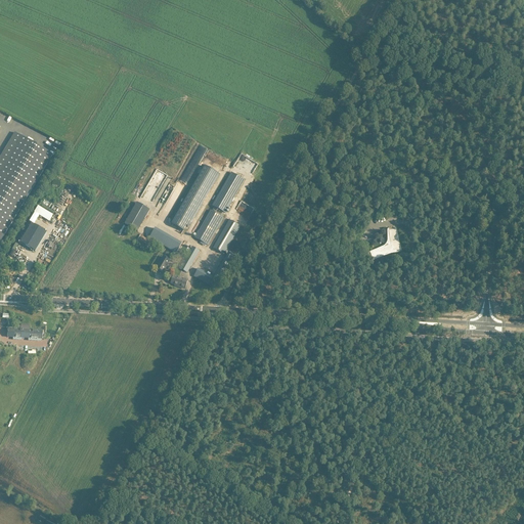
[(0,243),(53,156),(22,136),(0,172),(0,243)]
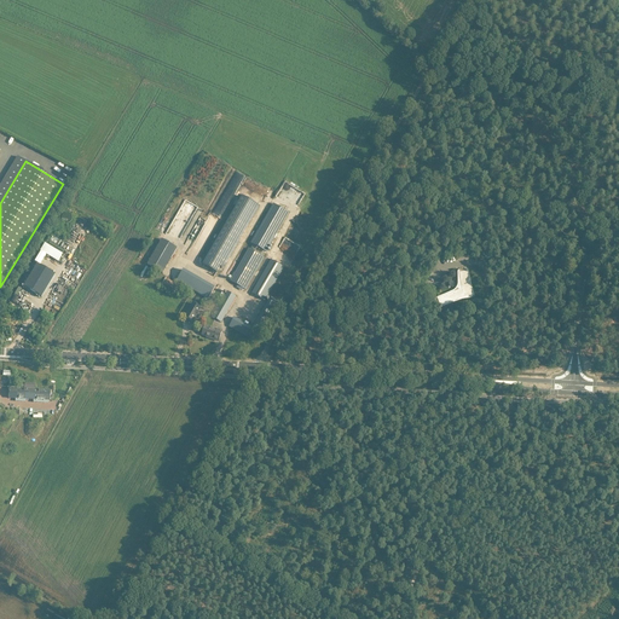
[(208,258),(203,265),(217,273),(221,266),(256,204),(243,197),(208,258)]
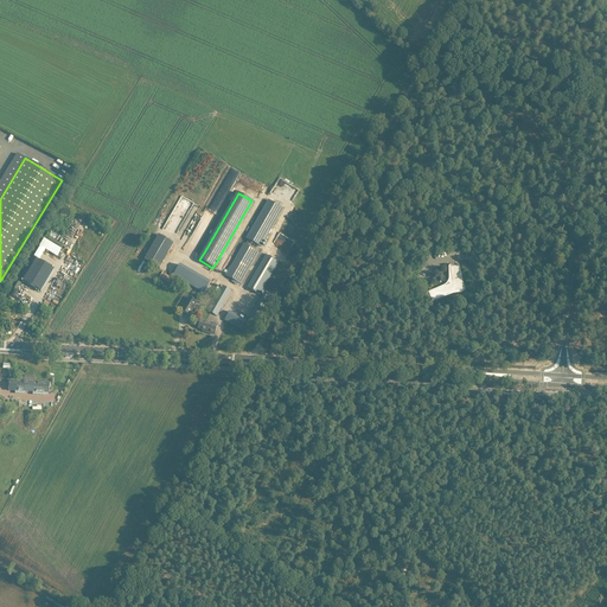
[(181,196),(171,217),(184,224),(195,203),(181,196)]
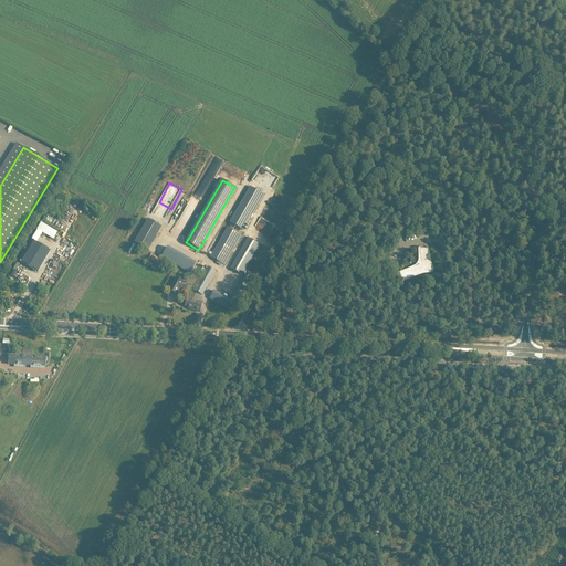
[(229,221),(243,230),(264,194),(250,186),(229,221)]
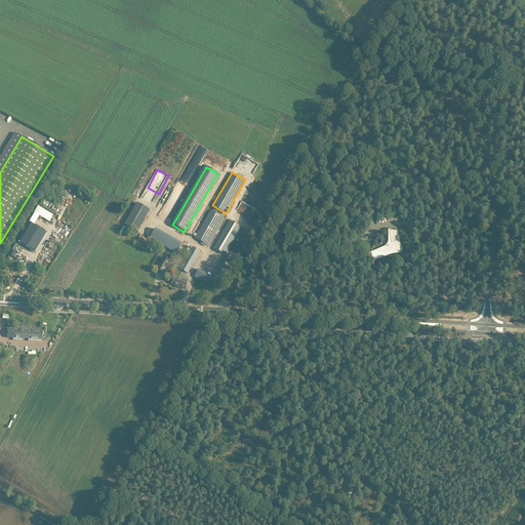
[(137,203),(132,211),(146,218),(150,210),(137,203)]
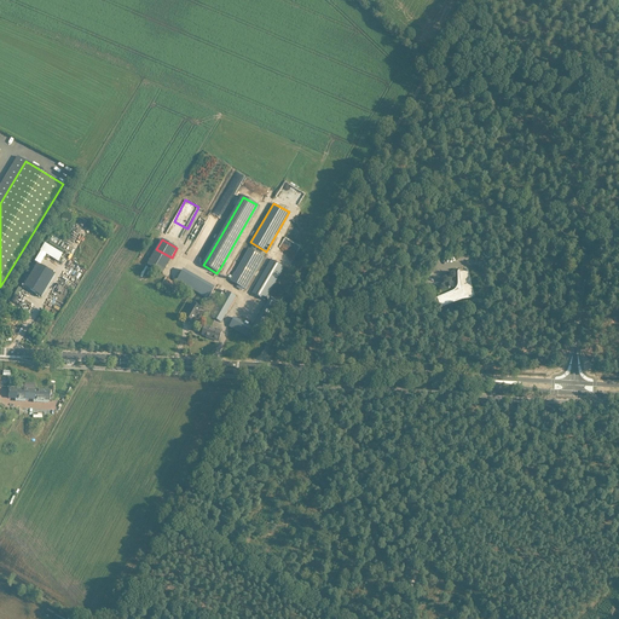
[(61,262),(65,254),(46,243),(41,250),(61,262)]
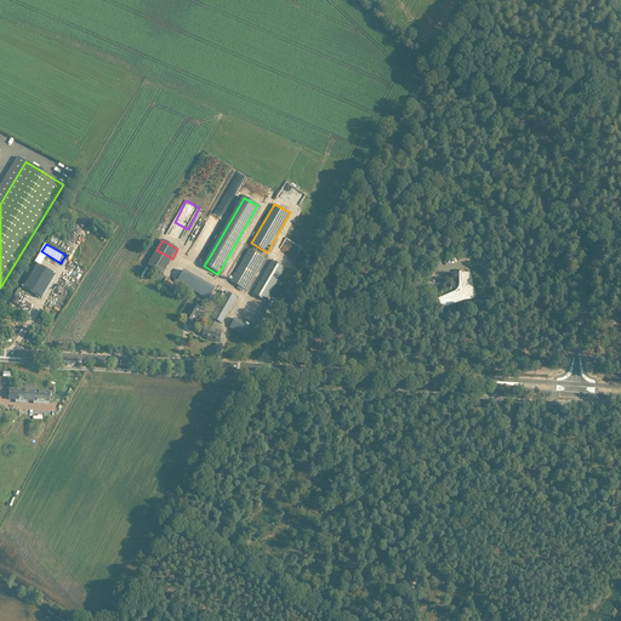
[(164,274),(172,258),(157,250),(148,266),(164,274)]
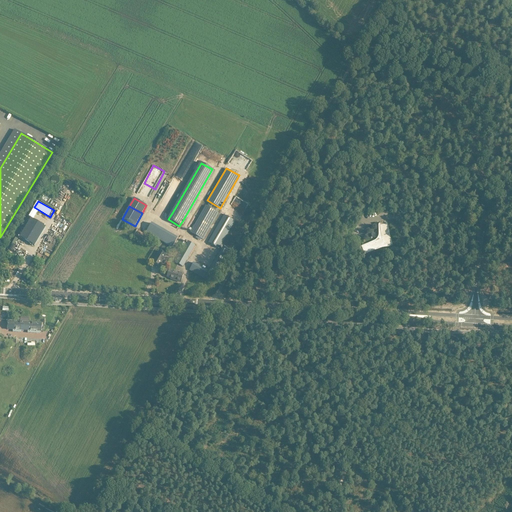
[(190,232),(203,239),(218,213),(206,206),(190,232)]
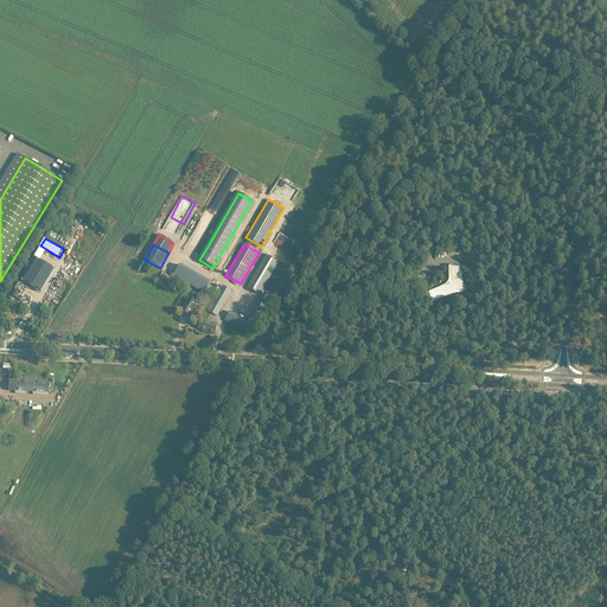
[(247,288),(260,295),(263,289),(279,262),(266,255),(247,288)]
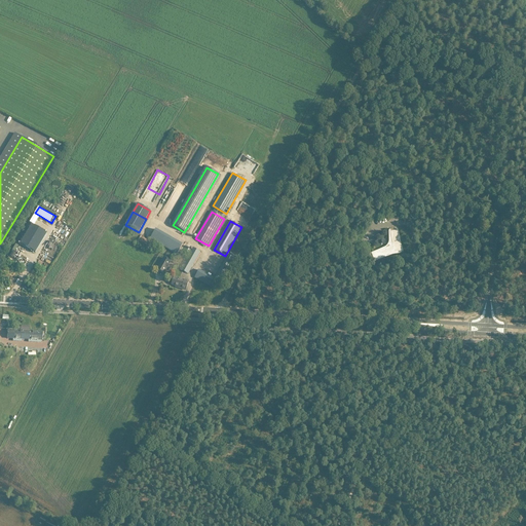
[(32,224),(21,243),(36,253),(47,233),(32,224)]
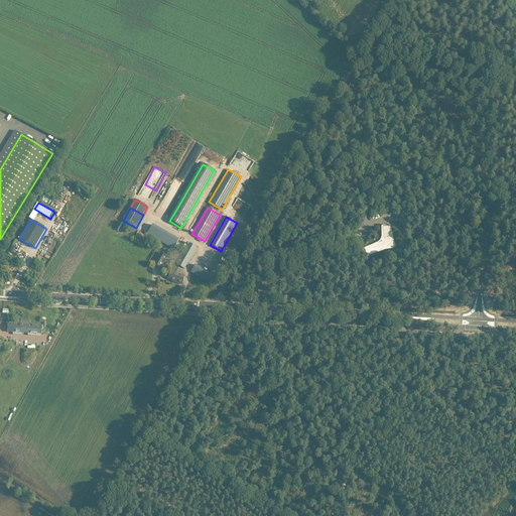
[(173,249),(178,240),(152,225),(147,234),(170,248),(173,249)]
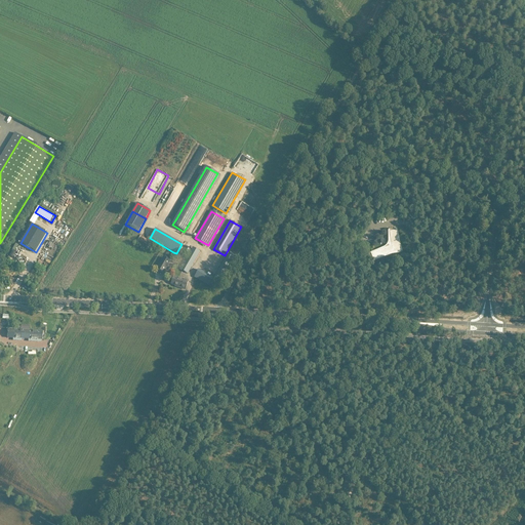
[(371,253),(373,260),(396,252),(400,251),(397,231),(390,232),(392,245),(371,253)]
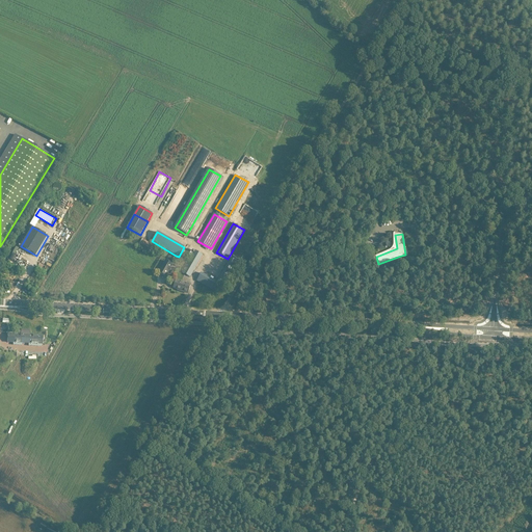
[(195,249),(183,272),(190,276),(203,254),(195,249)]
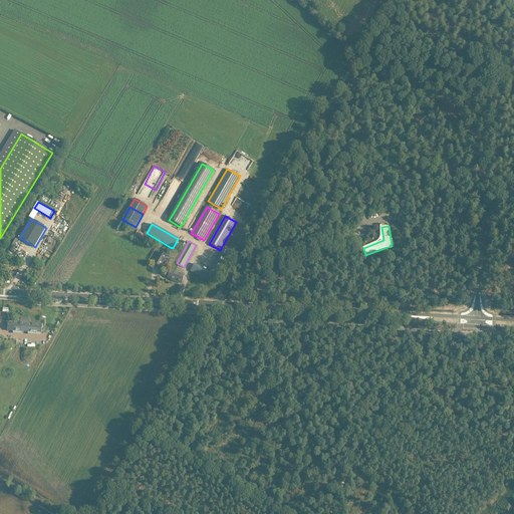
[(223,251),(219,258),(226,262),(232,252),(225,248),(223,251)]
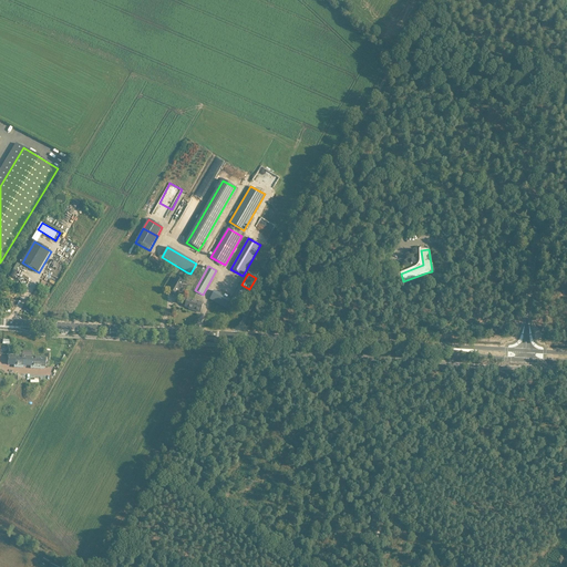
[(176,278),(169,290),(177,295),(184,282),(176,278)]
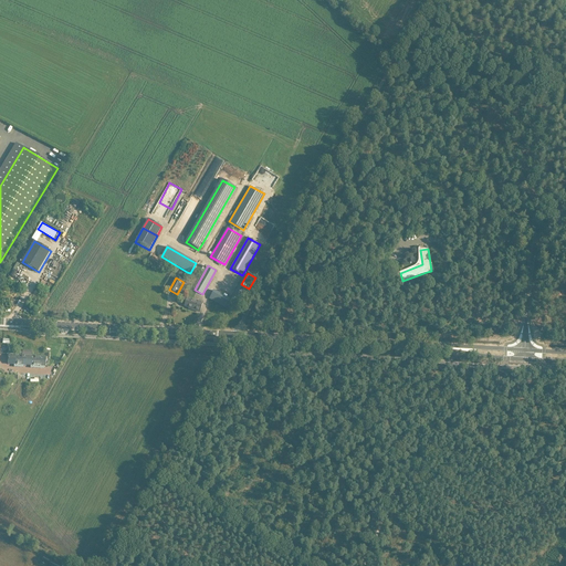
[(232,307),(230,306),(232,302),(213,291),(209,299),(230,311),(232,307)]
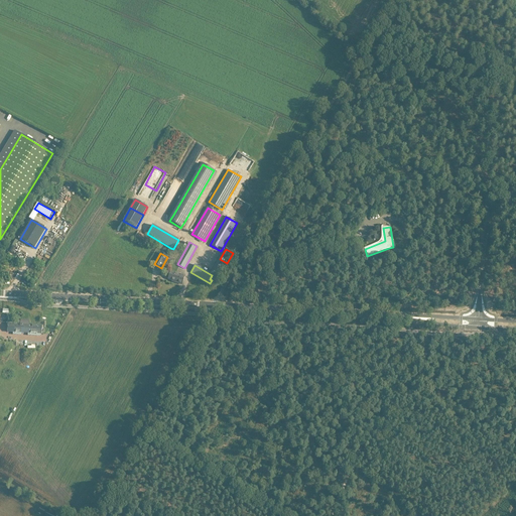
[(182,284),(184,276),(171,272),(168,279),(174,281),(173,282),(182,284)]
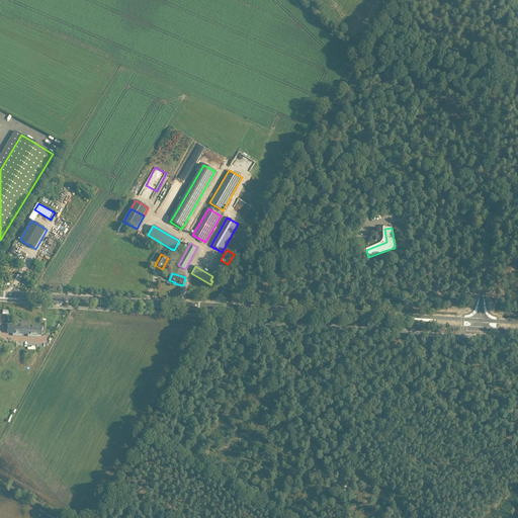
[(13,326),(12,334),(22,334),(23,326),(13,326)]
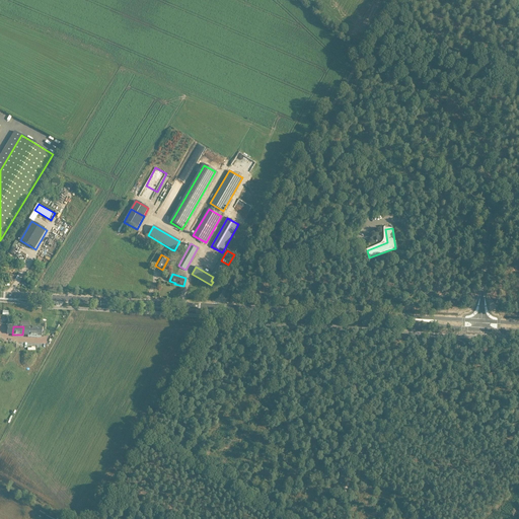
[(43,327),(28,327),(27,336),(42,336),(43,327)]
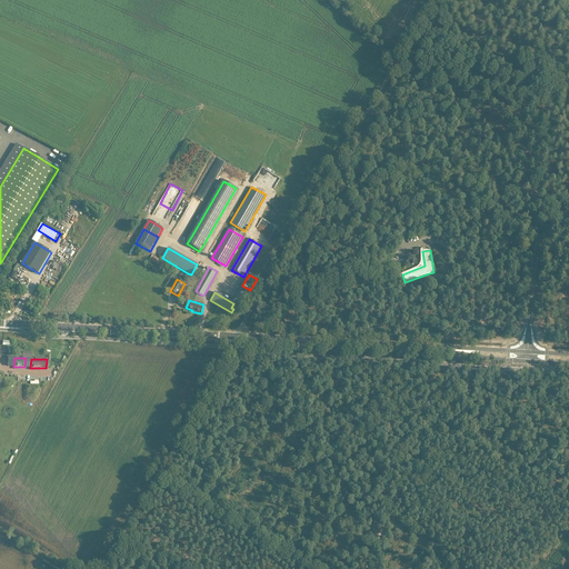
All buildings are outlined.
